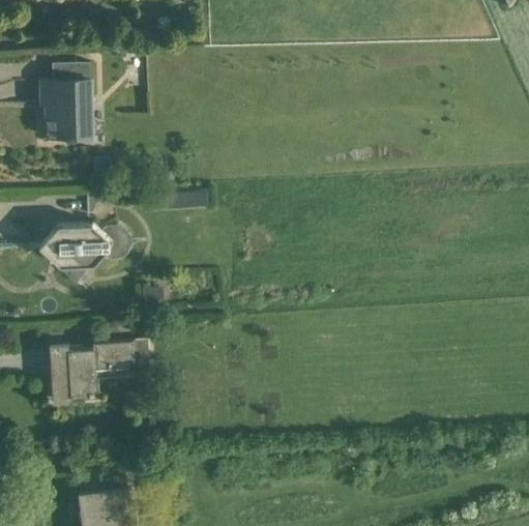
[(500,0),(505,13),(511,11),(517,3),(515,0),(500,0)]
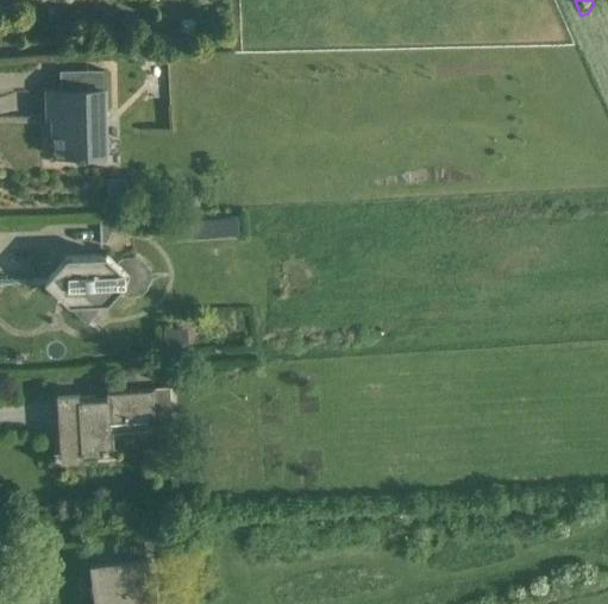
[(102,94),(46,95),(46,124),(54,124),(54,140),(52,140),(52,162),(75,161),(75,163),(83,162),(83,161),(106,161),(106,158),(98,158),(98,115),(102,115),(102,94)]
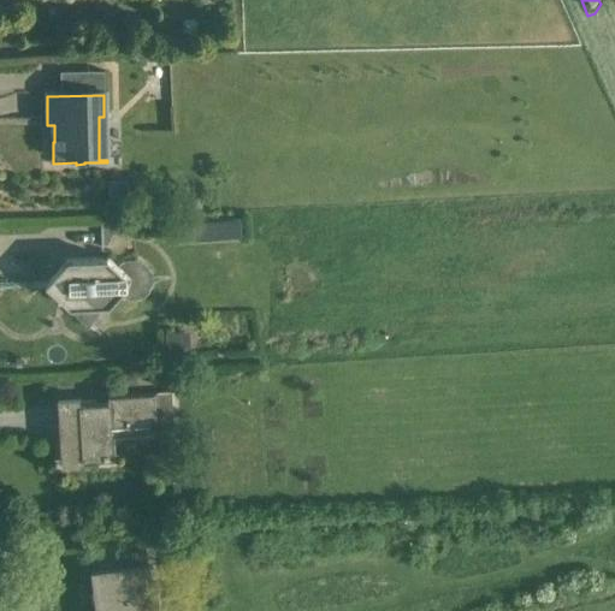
[(111,239),(132,238),(131,225),(110,226),(111,239)]
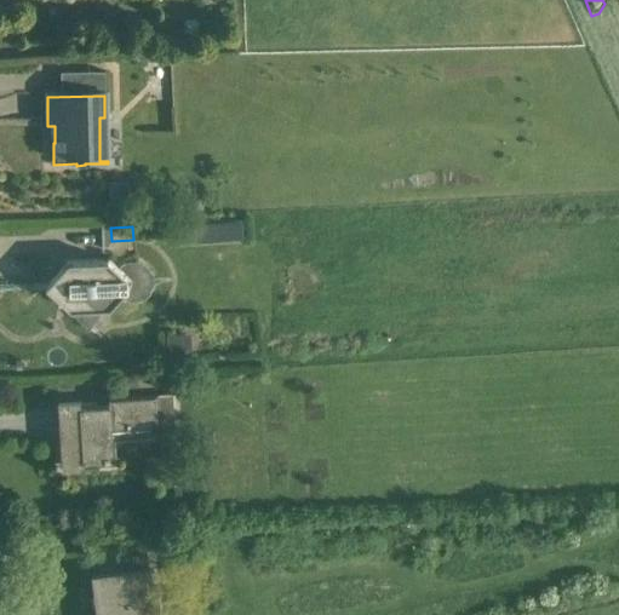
[(70,315),(109,312),(133,287),(108,264),(68,266),(45,292),(70,315)]
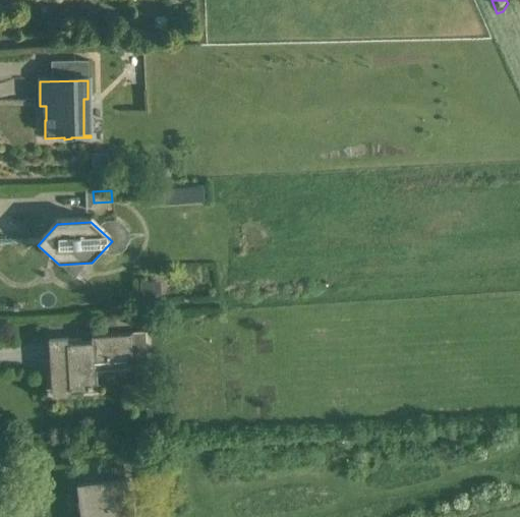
[(142,317),(130,318),(131,331),(145,330),(142,317)]
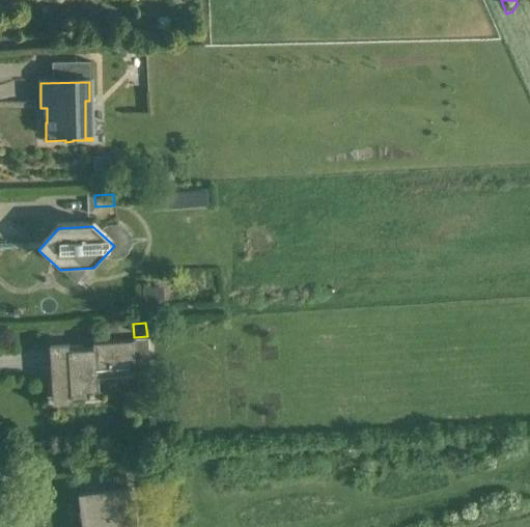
[(53,401),(74,400),(88,399),(93,399),(92,385),(98,384),(96,378),(135,375),(134,358),(139,358),(138,343),(113,344),(92,345),(92,352),(50,355),(53,401)]
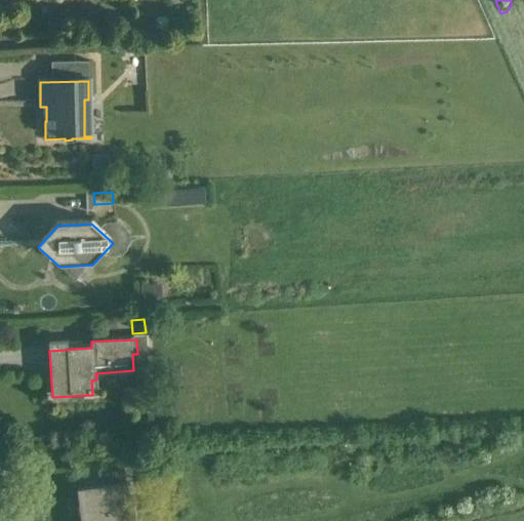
[(130,520),(126,485),(77,491),(80,520),(130,520)]
